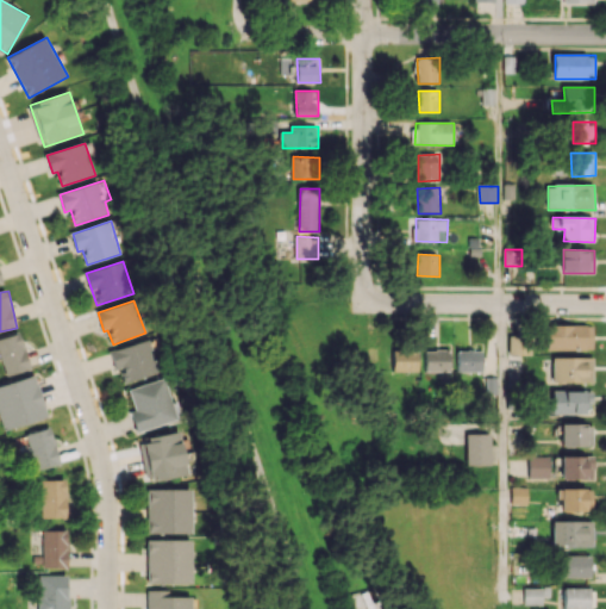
[(549,350),(594,350),(594,325),(549,325),(549,350)]
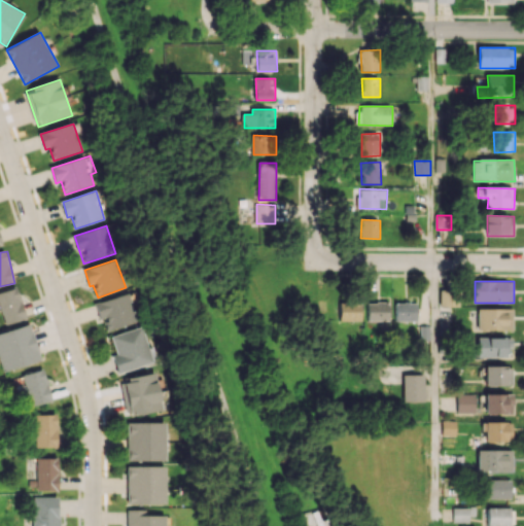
[(442,307),(460,307),(461,287),(442,287),(442,307)]
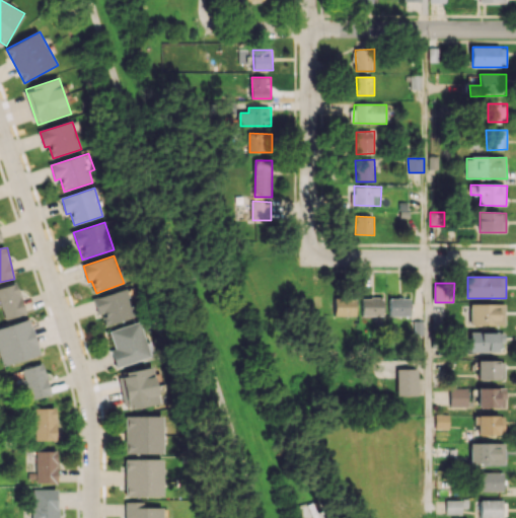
[(0,289),(0,303),(6,321),(27,314),(17,284),(0,289)]
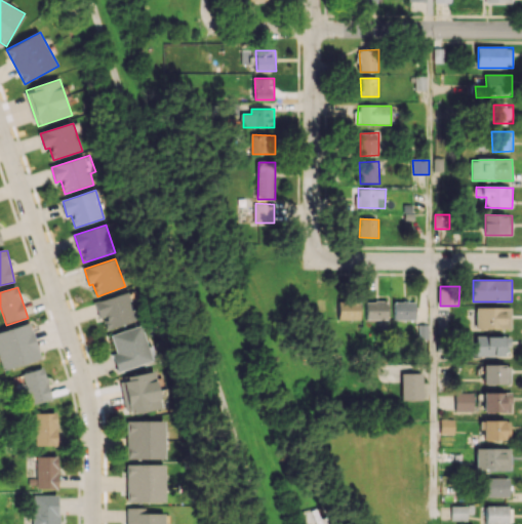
[(95,303),(101,319),(105,318),(108,330),(137,321),(129,292),(95,303)]
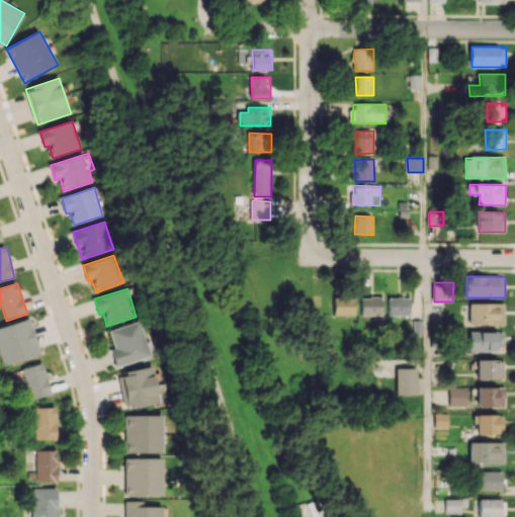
[(362,298),(363,317),(384,316),(383,297),(362,298)]
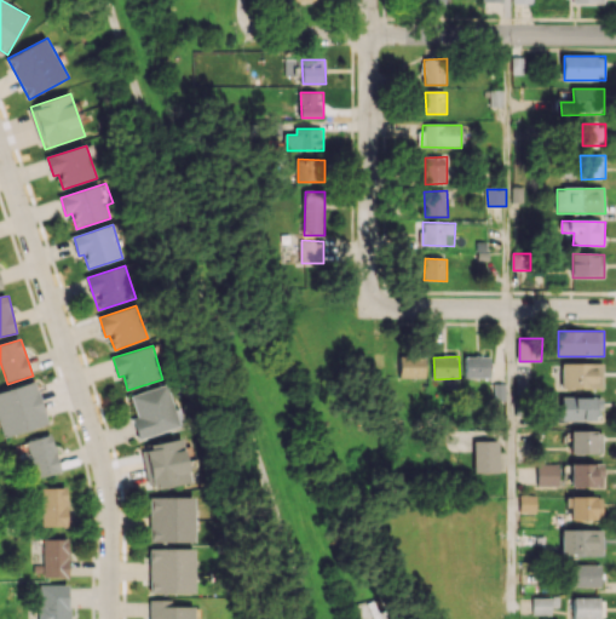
[(466,378),(491,378),(493,357),(467,356),(466,378)]
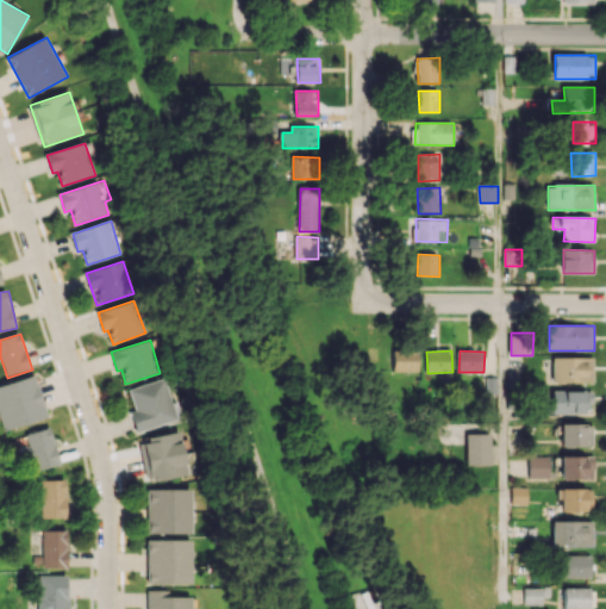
[(394,372),(419,372),(419,352),(395,352),(394,372)]
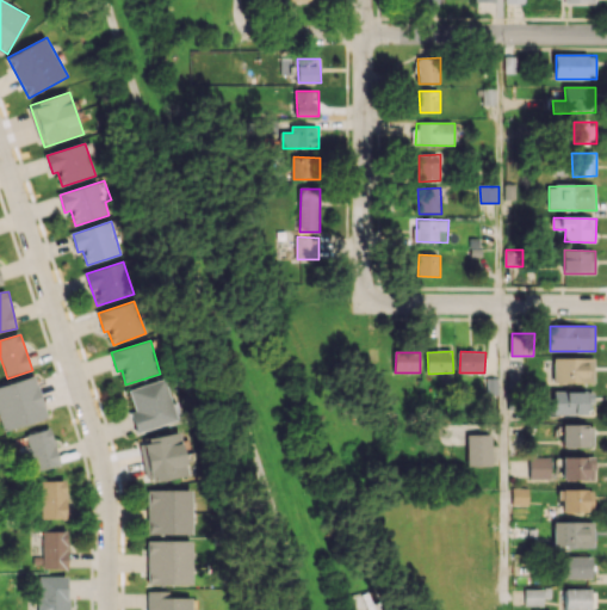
[(595,358),(556,358),(556,383),(595,383),(595,358)]
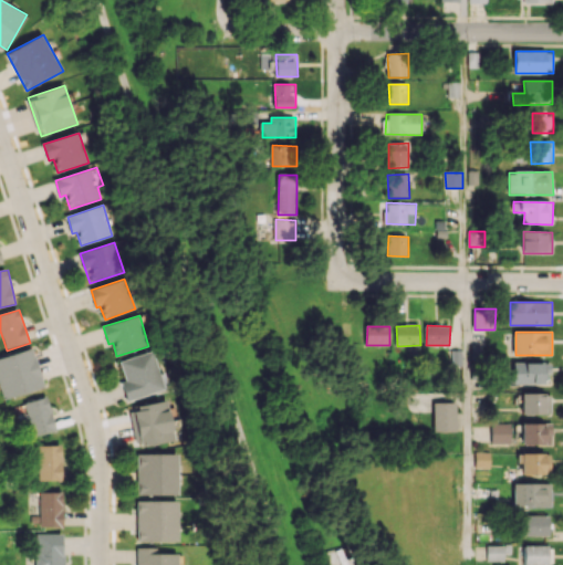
[(45,388),(34,348),(0,358),(0,380),(6,400),(45,388)]
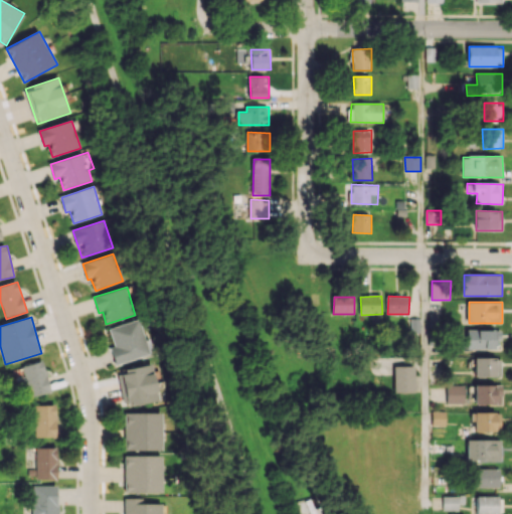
[(110,329),(116,347),(111,349),(116,365),(151,355),(140,320),(110,329)]
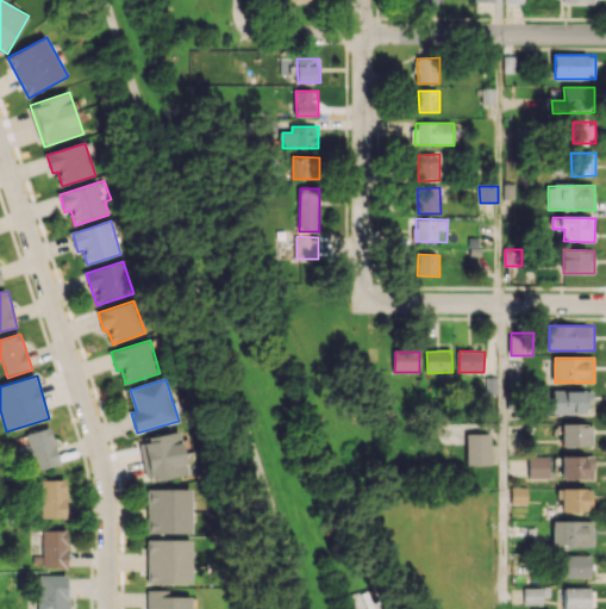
[(587,415),(588,403),(594,403),(594,392),(555,391),(554,415),(587,415)]
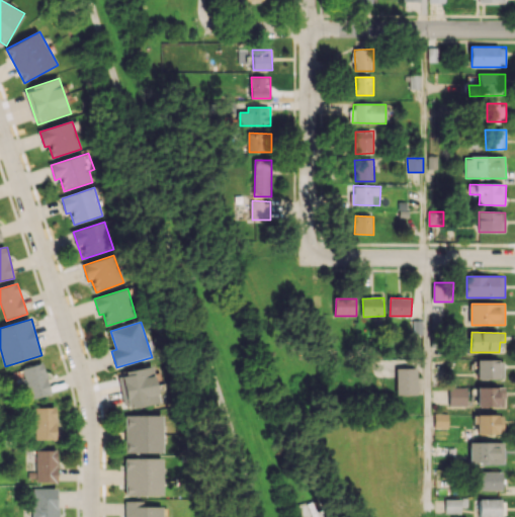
[(479,380),(506,379),(506,360),(479,360),(479,380)]
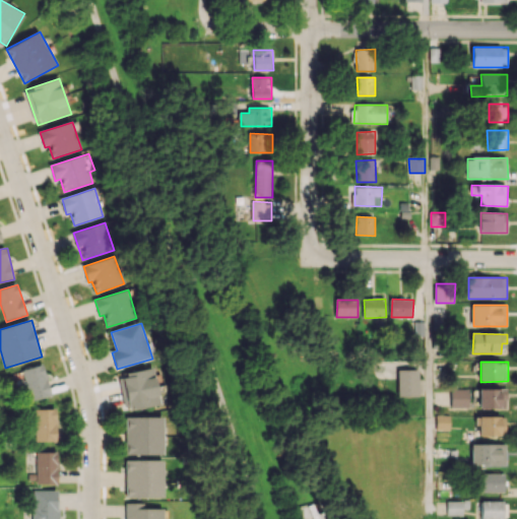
[(53,395),(44,365),(24,371),(33,401),(53,395)]
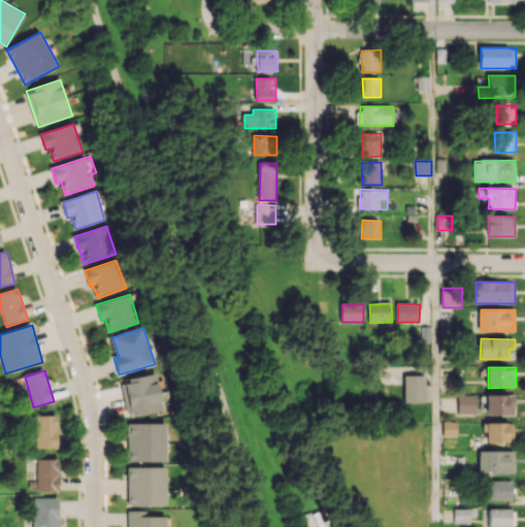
[(164,412),(157,373),(123,381),(131,419),(164,412)]
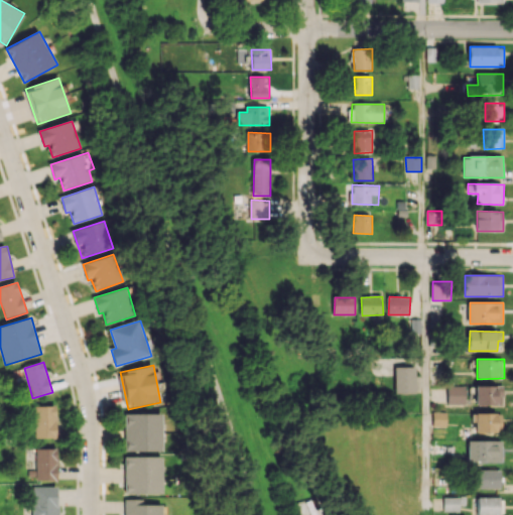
[(397,394),(417,394),(417,367),(396,368),(397,394)]
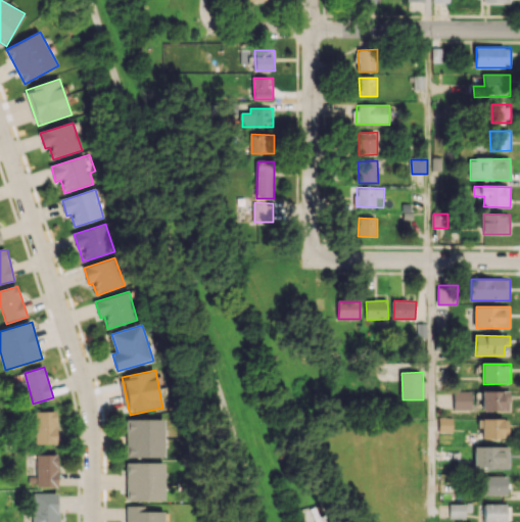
[(456,410),(473,411),(474,392),(456,391),(456,410)]
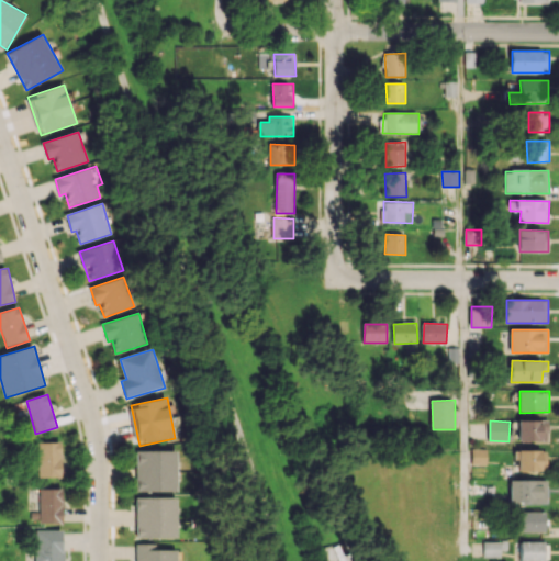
[(520,441),(545,442),(545,422),(520,422),(520,441)]
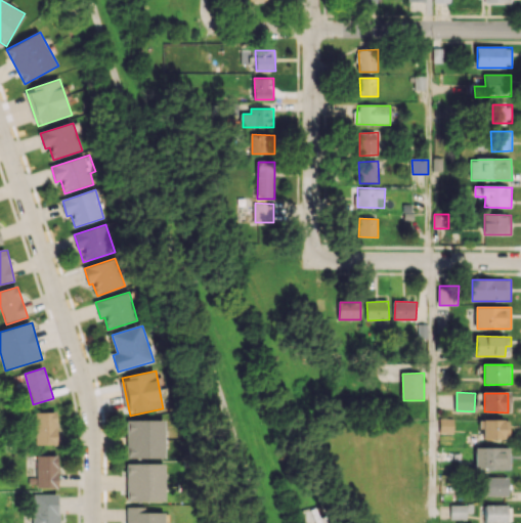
[(37,412),(38,445),(59,445),(58,412),(37,412)]
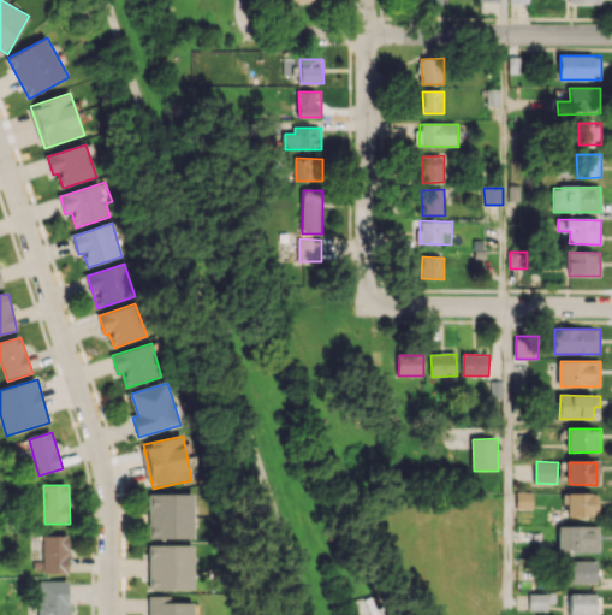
[(535,494),(518,492),(518,510),(535,510),(535,494)]
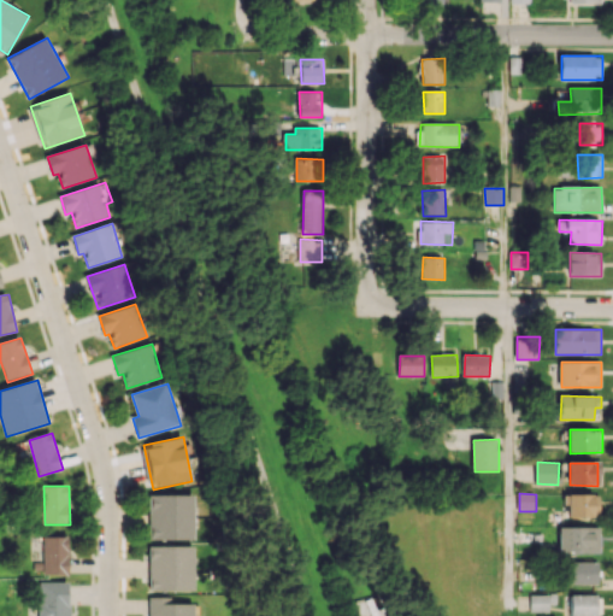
[(595,518),(594,494),(567,496),(567,518),(595,518)]
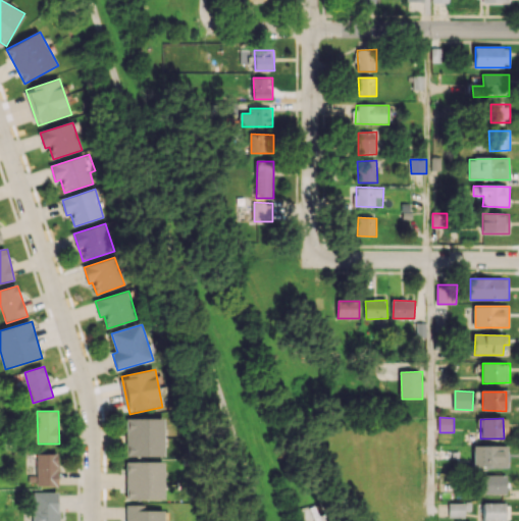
[(165,457),(165,419),(126,419),(127,458),(165,457)]
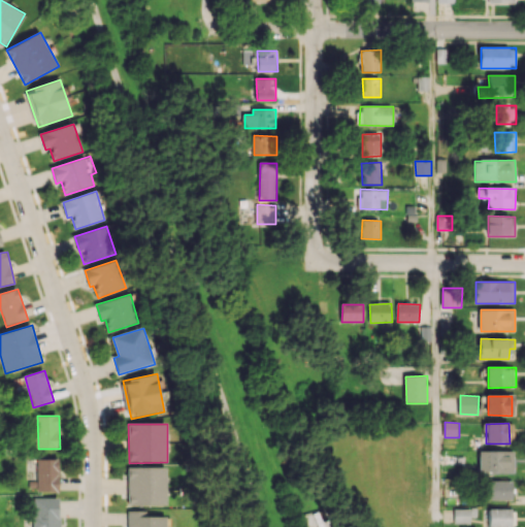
[(515,473),(515,452),(481,451),(480,473),(515,473)]
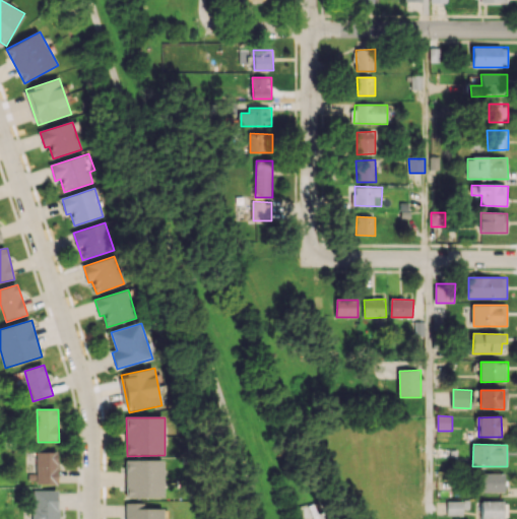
[(461,448),(445,448),(445,460),(461,459),(461,448)]
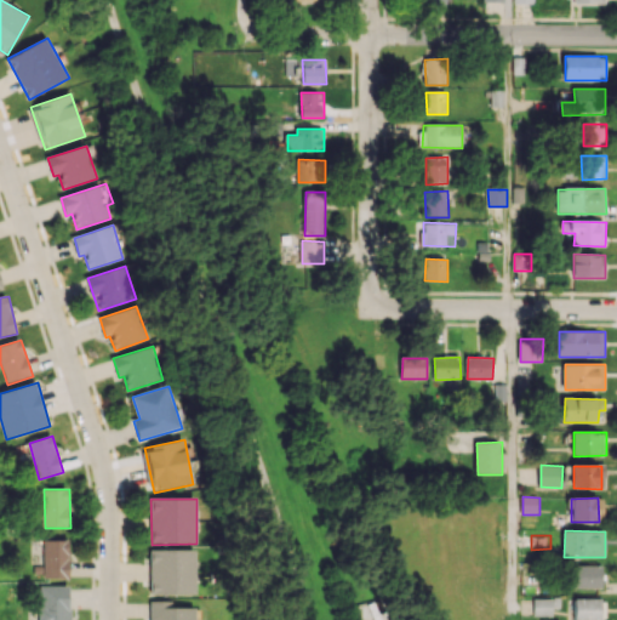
[(70,580),(70,541),(46,540),(45,579),(70,580)]
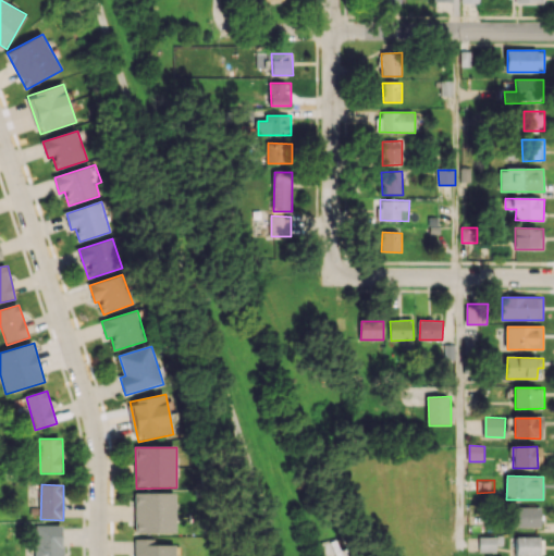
[(176,534),(177,493),(136,493),(136,533),(176,534)]
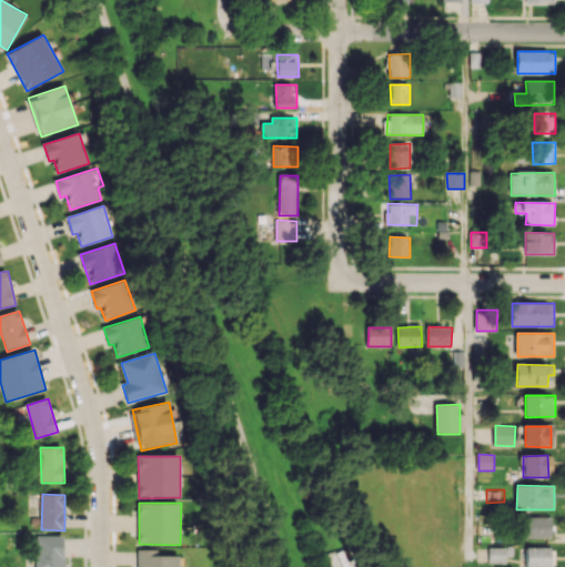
[(553,518),(528,517),(527,538),(553,538),(553,518)]
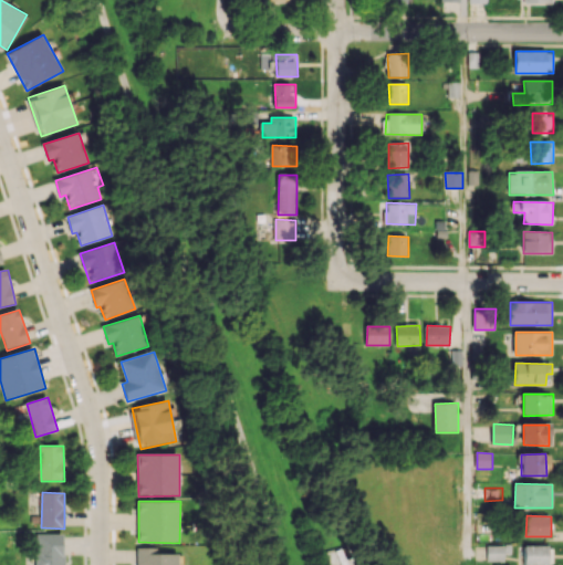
[(65,564),(65,534),(37,535),(37,564),(65,564)]
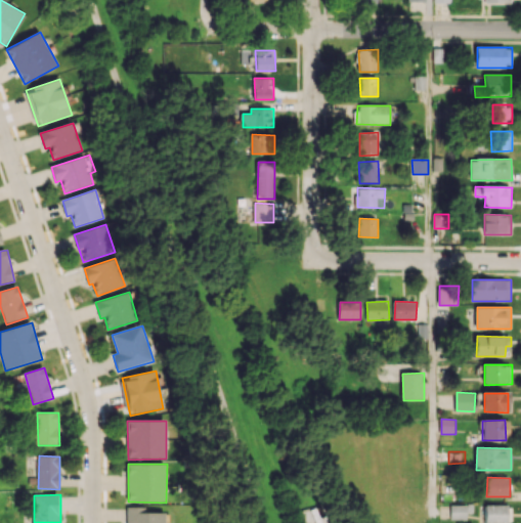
[(452,521),(469,520),(468,506),(451,506),(452,521)]
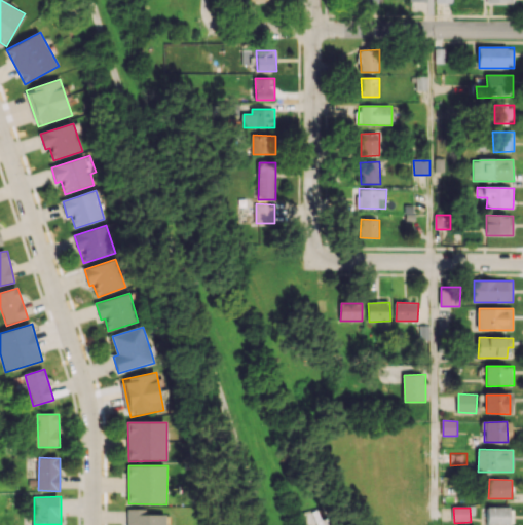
[(511,524),(512,508),(489,508),(488,524),(511,524)]
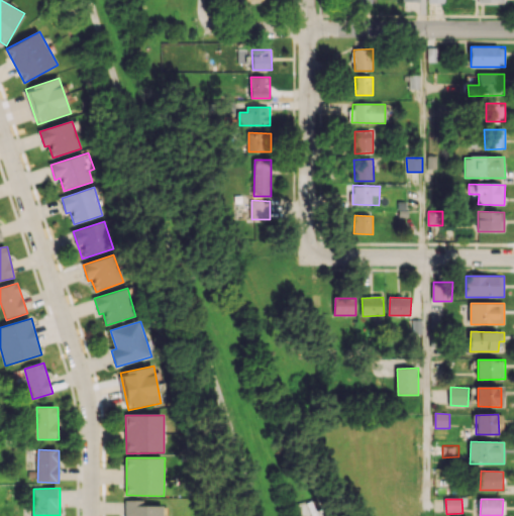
[(163,515),(164,506),(144,506),(144,501),(126,501),(126,515),(163,515)]
